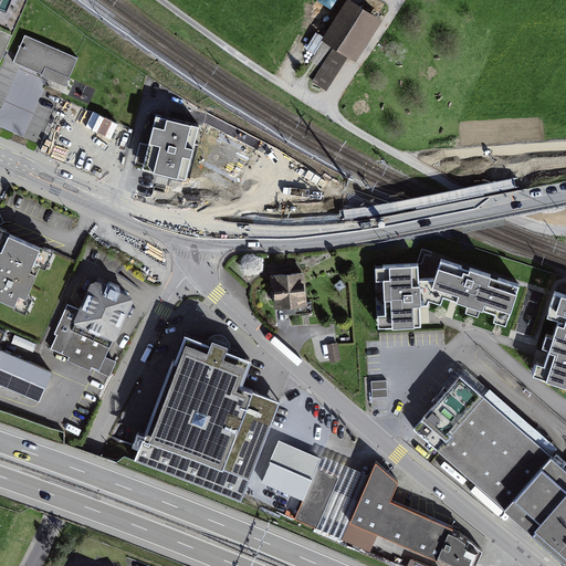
[(379,22),(349,3),(324,42),(355,62),(379,22)]
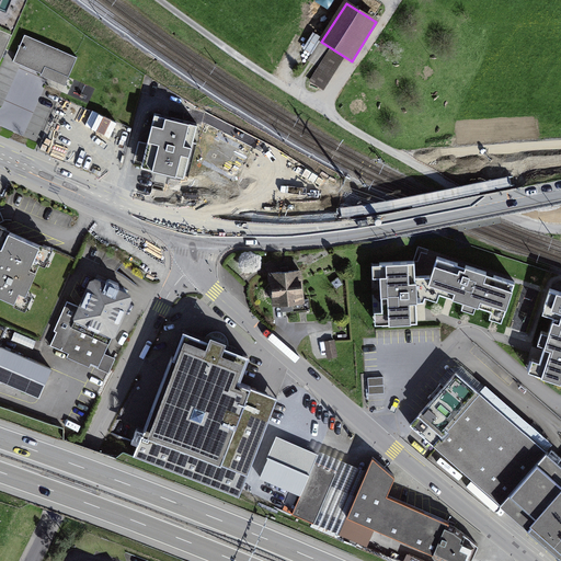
[(0,60),(11,35),(0,30),(0,60)]
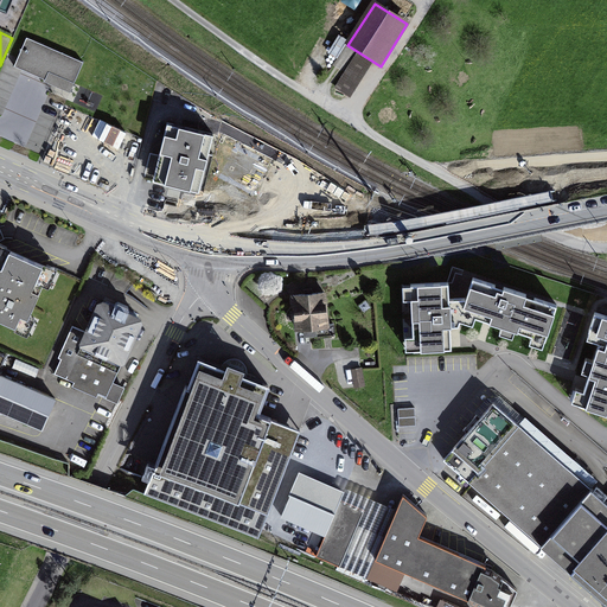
[(82,63),(26,39),(14,66),(70,90),(82,63)]
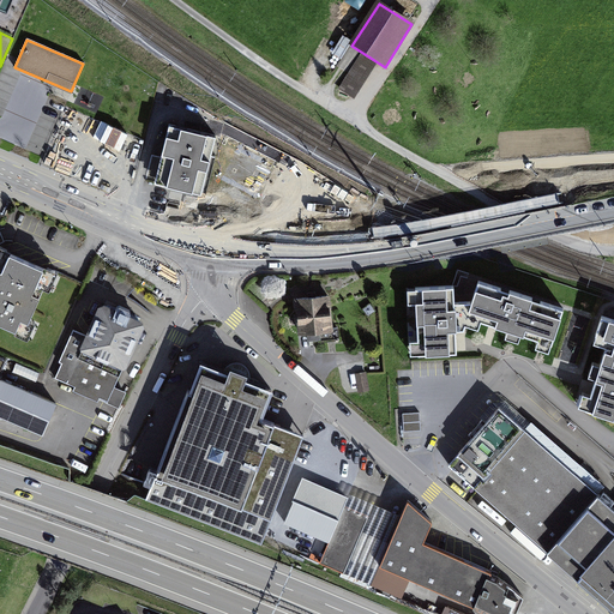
[(357,96),(372,59),(354,53),(341,89),(357,96)]
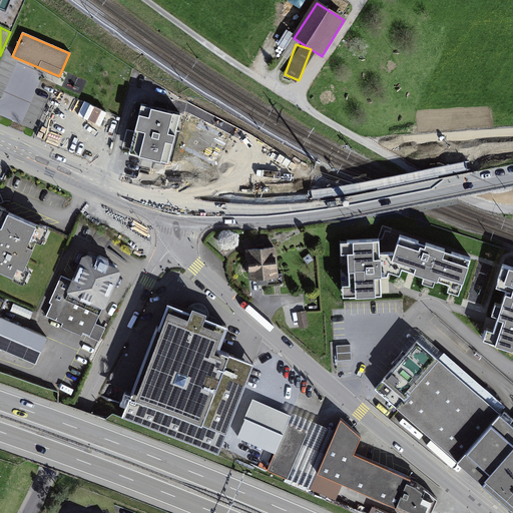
[(170,166),(184,116),(141,105),(128,157),(170,166)]
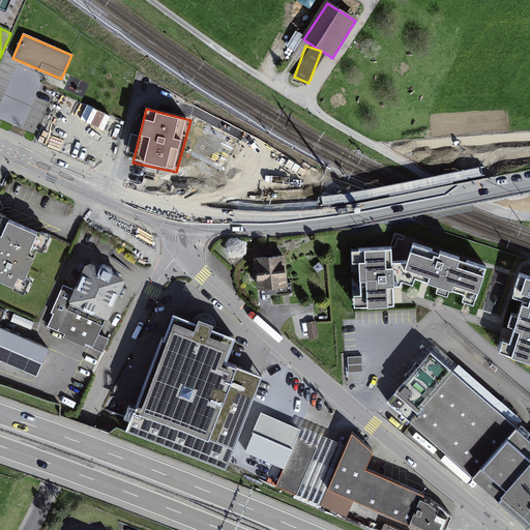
[(45,233),(0,212),(0,283),(25,294),(30,282),(25,278),(37,252),(42,254),(50,235),(45,233)]
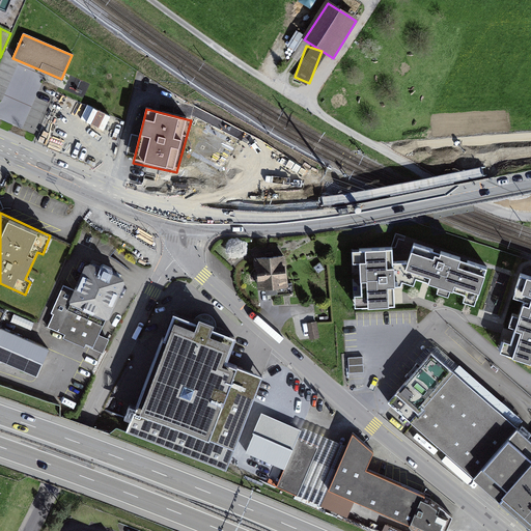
[(474,307),(486,268),(414,244),(408,263),(393,263),(392,248),(354,250),(354,264),(360,264),(362,296),(355,296),(356,310),(395,307),(394,295),(394,287),(400,288),(401,283),(413,287),(416,280),(426,283),(440,288),(438,295),(448,298),(450,292),(465,297),(463,304),(474,307)]
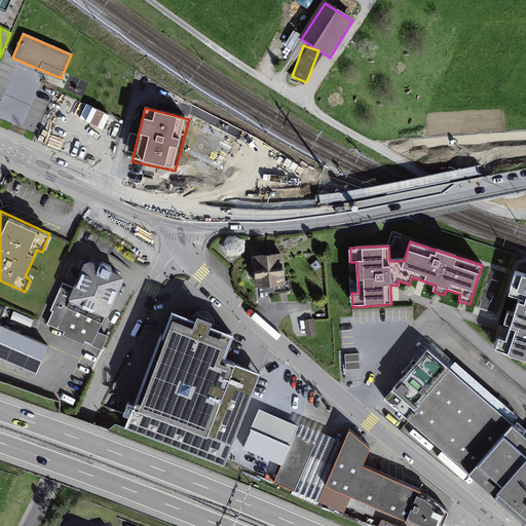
[(283,254),(253,257),(256,287),(266,286),(286,284),(283,254)]
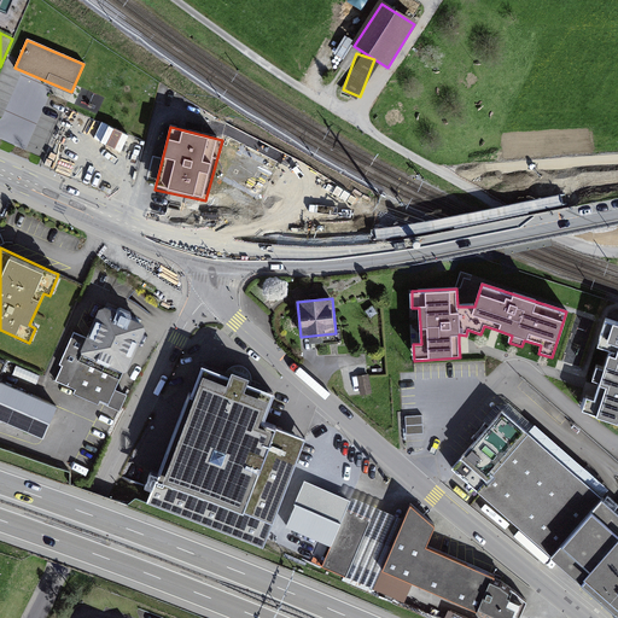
[(127,379),(146,333),(98,313),(87,337),(85,342),(73,337),(53,383),(122,413),(128,398),(117,394),(123,377),(127,379)]
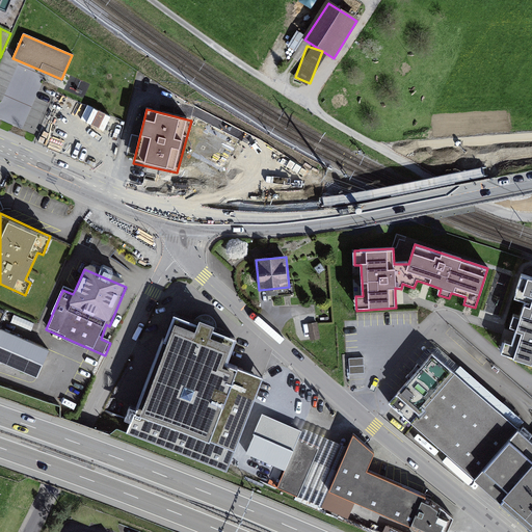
[(531,277),(523,274),(514,299),(517,300),(506,336),(500,355),(531,365),(531,277)]
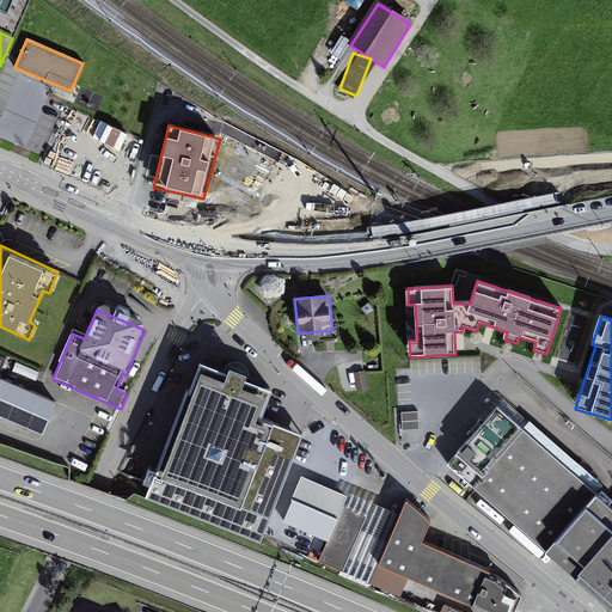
[(16,363),(13,372),(37,378),(40,369),(16,363)]
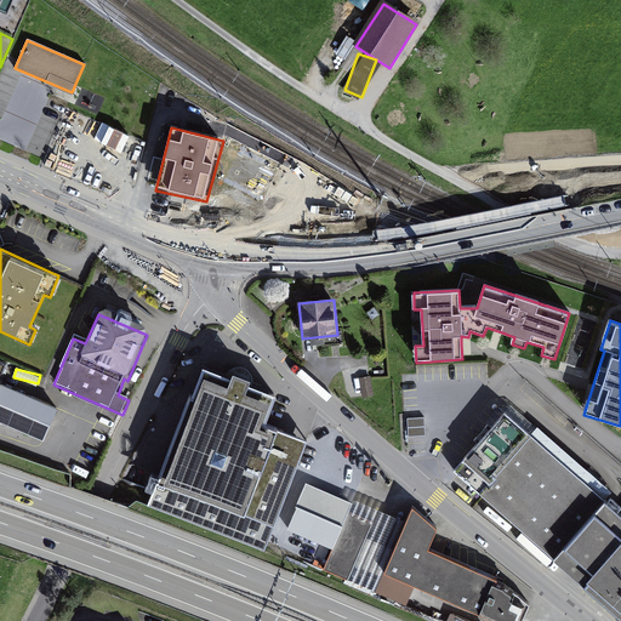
[(278,398),(203,369),(149,506),(265,552),(306,444),(266,429),(278,398)]
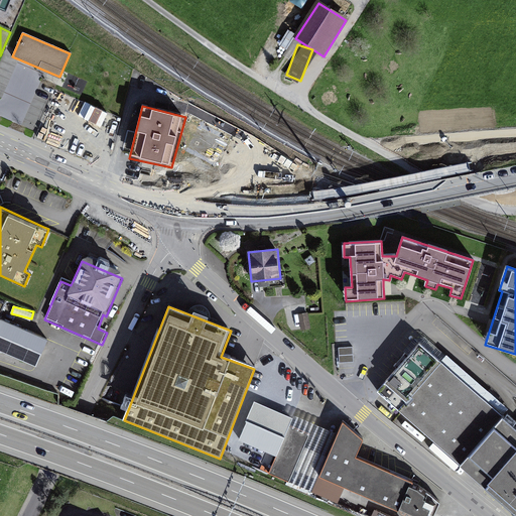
[(302,313),(298,314),(300,330),(309,328),(307,314),(307,313),(302,313)]
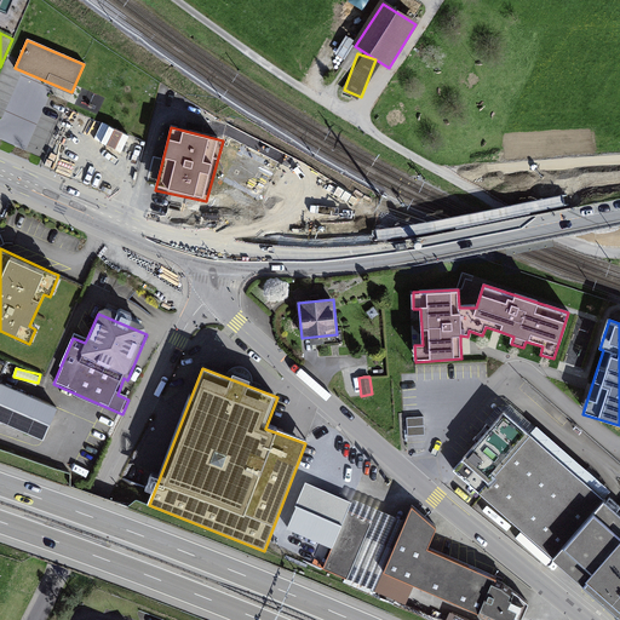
[(56,412),(0,386),(0,426),(41,445),(56,412)]
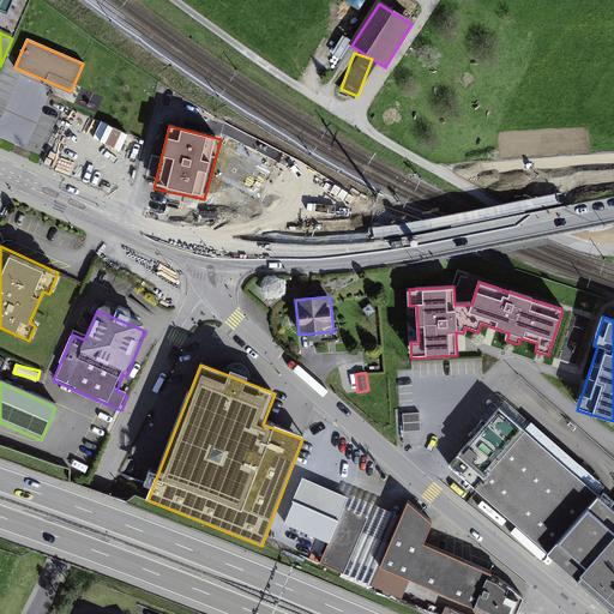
[(613,611),(613,511),(498,410),(480,431),(474,438),(459,455),(449,467),(596,595),(613,611)]
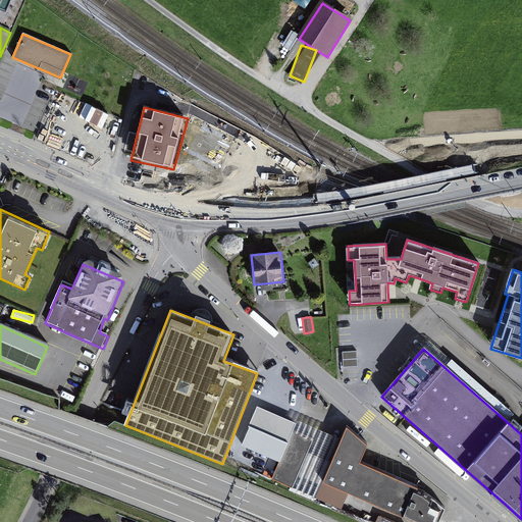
[(352,352),(343,353),(344,367),(357,366),(357,359),(356,352),(352,352)]
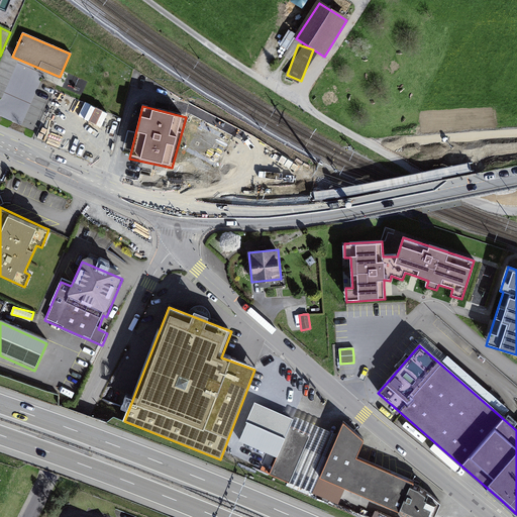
[(254,403),(240,440),(277,456),(289,428),(293,420),(254,403)]
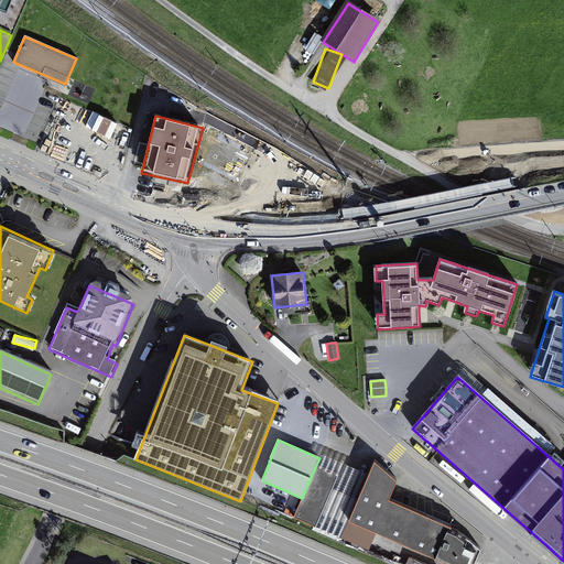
[(369,475),(322,455),(320,458),(315,467),(337,477),(316,527),(340,538),(369,475)]
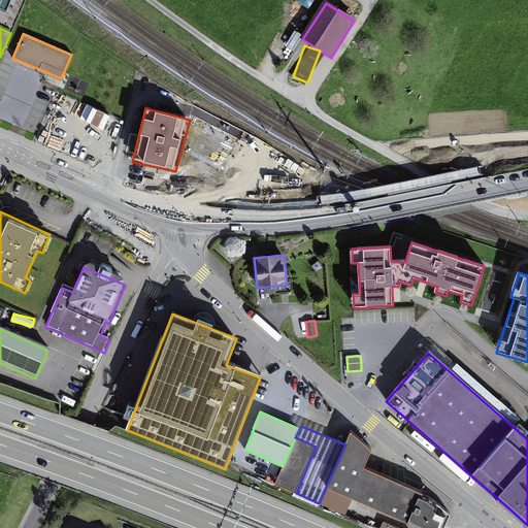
[(345,516),(352,499),(364,469),(371,450),(351,432),(345,444),(319,503),(345,516)]
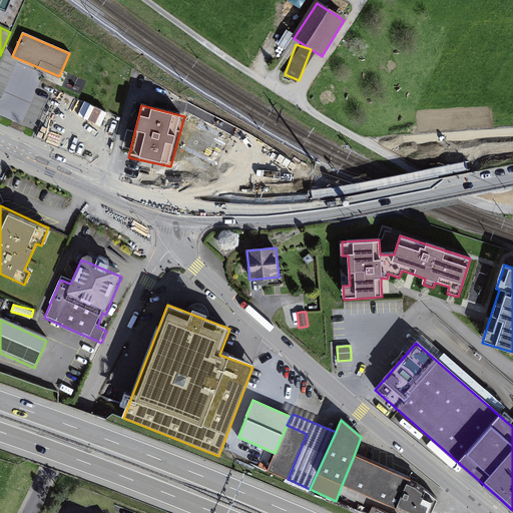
[(307,434),(287,425),(275,453),(268,471),(288,479),(307,434)]
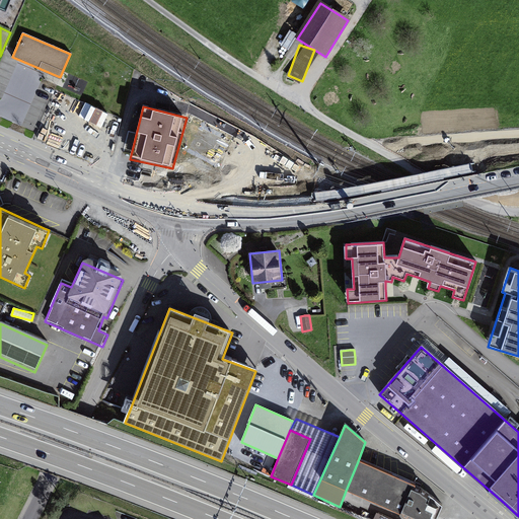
[(358,461),(346,491),(410,518),(436,518),(442,504),(432,497),(421,489),(358,461)]
